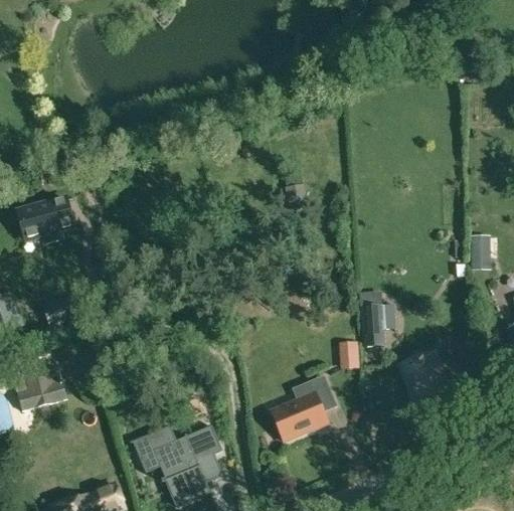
[(305,202),(302,183),(286,186),(289,205),(305,202)]
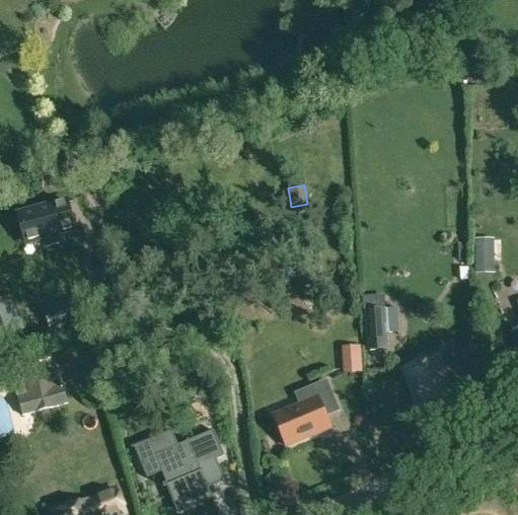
[(63,199),(15,212),(22,235),(33,232),(34,236),(42,234),(45,242),(58,238),(56,230),(71,226),(63,199)]
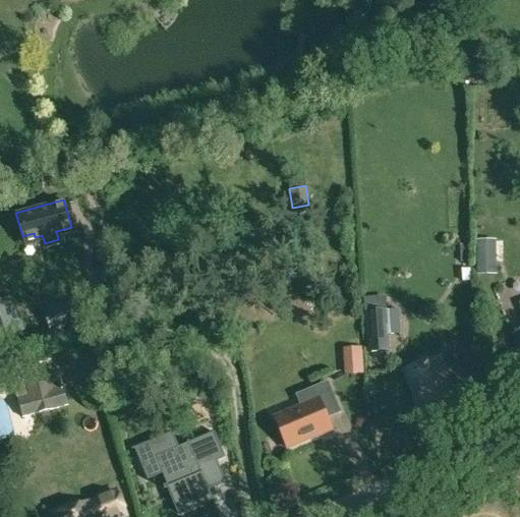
[(475,236),(476,271),(496,271),(496,236),(475,236)]
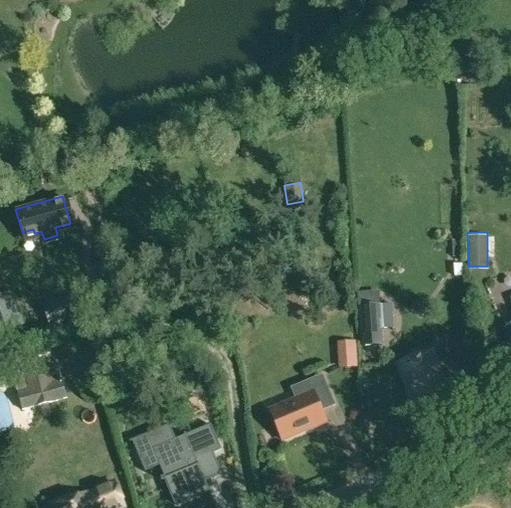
[(451,237),(452,254),(460,254),(459,237),(451,237)]
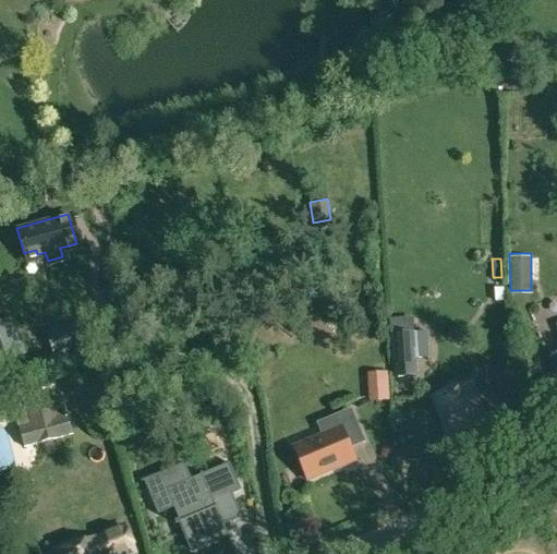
[(493,286),(494,299),(504,298),(503,285),(493,286)]
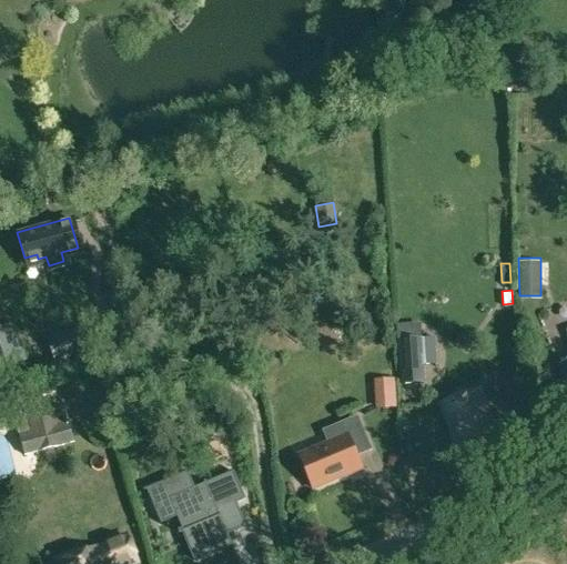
[(2,326),(0,328),(0,370),(16,364),(2,326)]
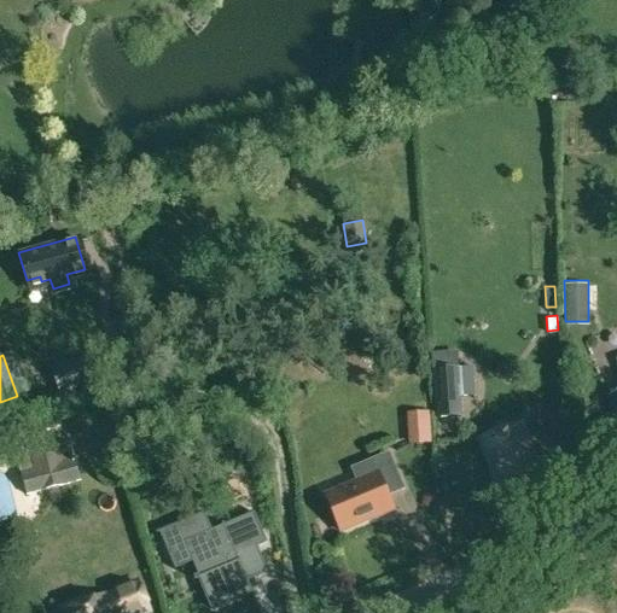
[(85,357),(52,366),(59,390),(91,380),(85,357)]
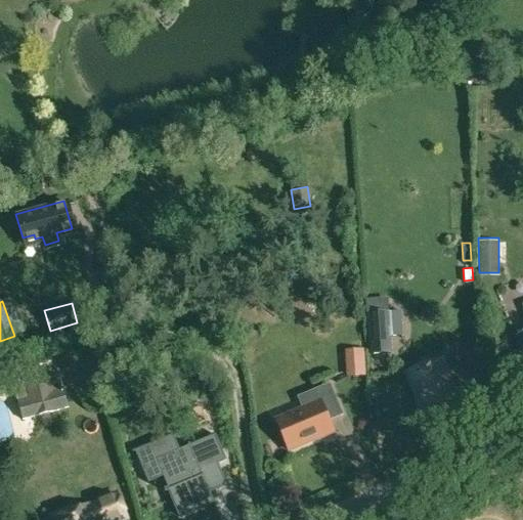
[(364,309),(366,352),(392,350),(389,308),(364,309)]
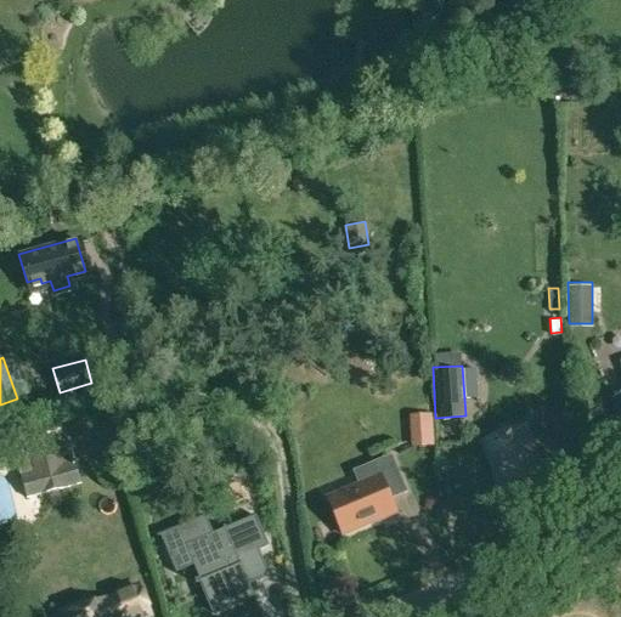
[(411,413),(413,442),(430,441),(428,412),(411,413)]
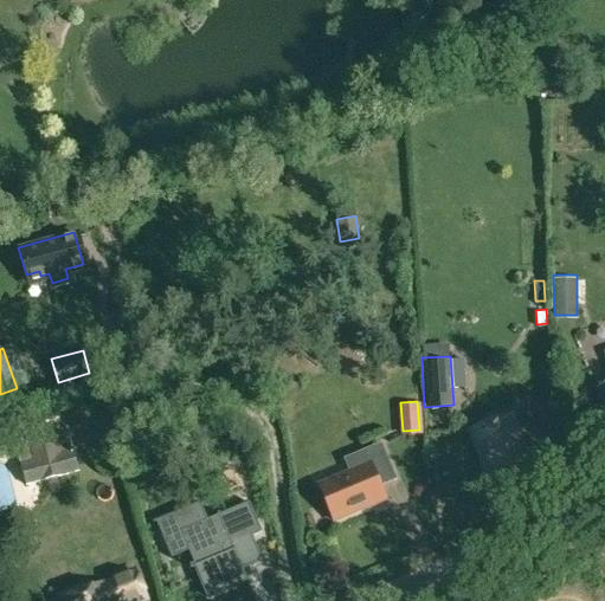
[(470,426),(490,483),(532,467),(510,411),(470,426)]
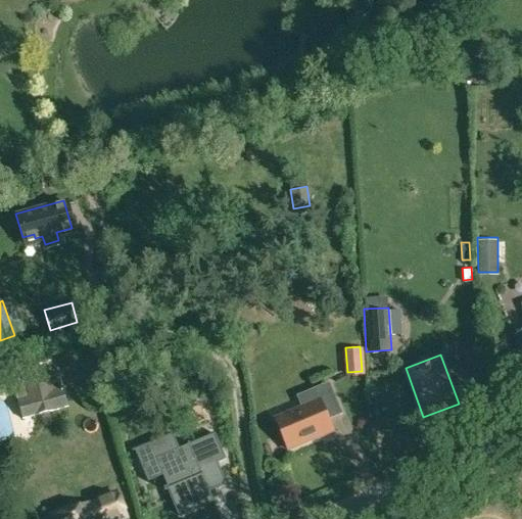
[(11,377),(21,416),(67,404),(61,383),(60,383),(55,366),(11,377)]
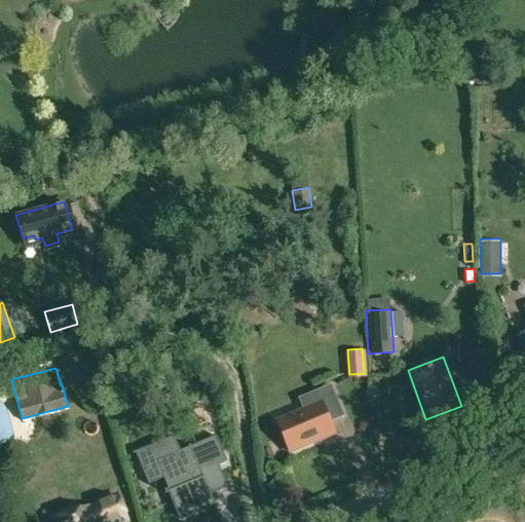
[(276,418),(289,449),(334,431),(316,388),(299,397),(303,407),(276,418)]
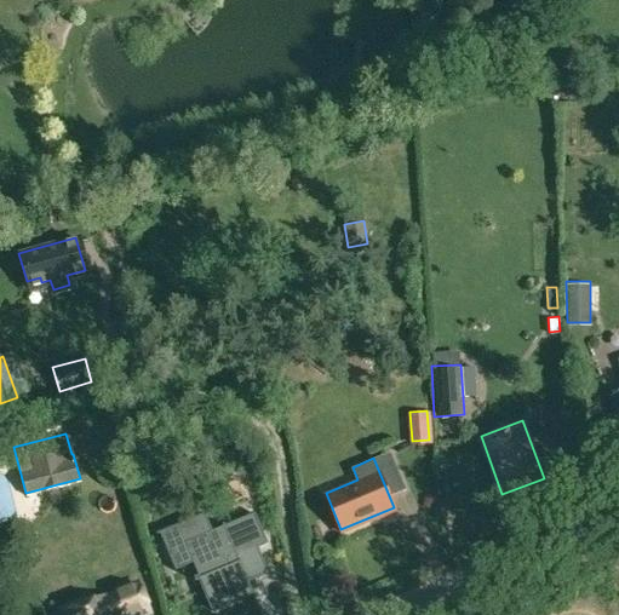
[(224,523),(223,521),(222,521),(223,523),(206,530),(199,515),(205,512),(204,510),(156,530),(156,533),(159,532),(175,568),(193,561),(198,573),(193,575),(194,578),(199,576),(212,607),(251,591),(252,593),(253,592),(247,575),(264,568),(254,545),(265,540),(252,511),(224,523)]
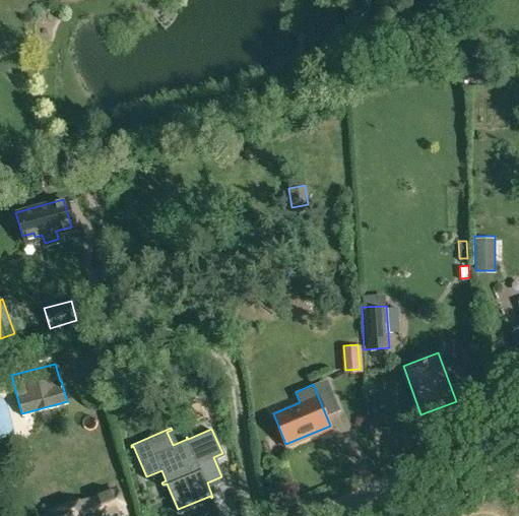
[(108,515),(124,510),(115,488),(72,505),(70,501),(48,510),(50,515),(108,515)]
